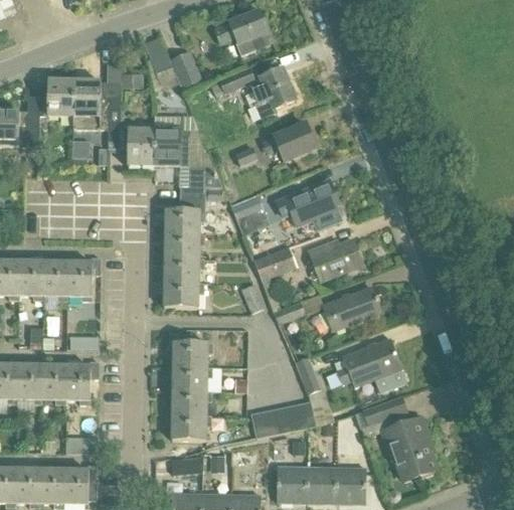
[(240,55),(255,48),(274,41),(265,17),(262,18),(258,10),(229,21),(229,23),(214,29),(219,42),(235,36),(237,41),(235,42),(240,55)]
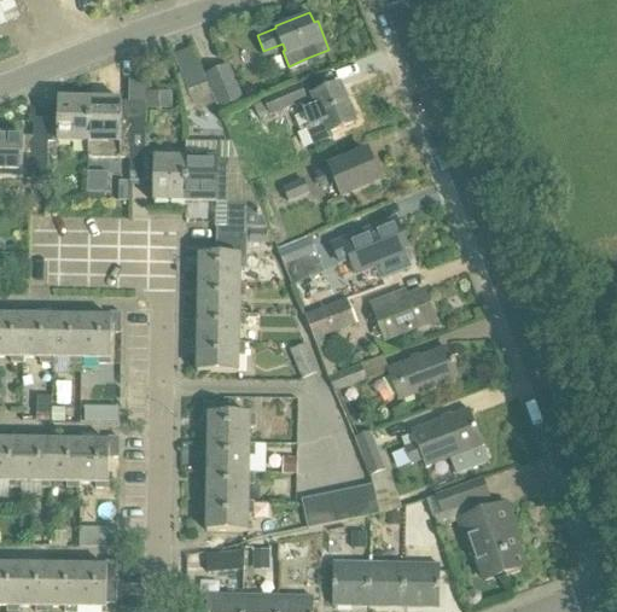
[(227,63),(205,71),(219,104),(240,95),(227,63)]
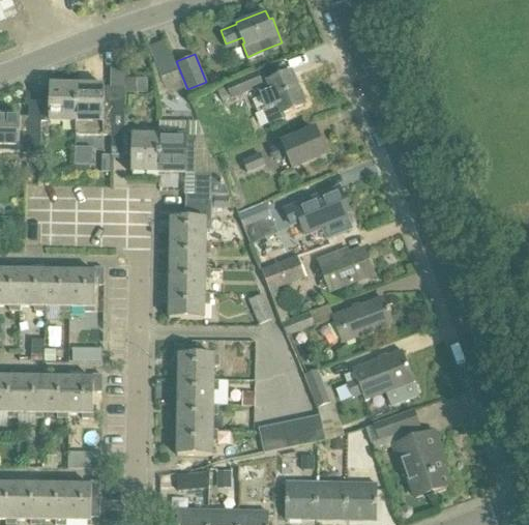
[(256,68),(224,81),(230,96),(262,83),(256,68)]
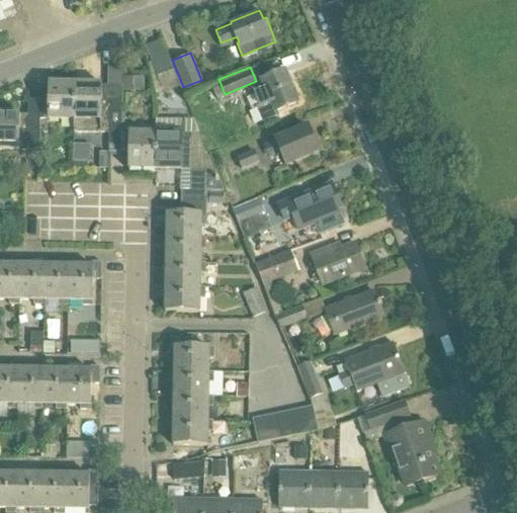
[(255,90),(259,100),(253,102),(260,118),(277,111),(275,108),(296,99),(295,96),(297,95),(293,85),(291,86),(283,68),(261,77),(265,86),(255,90)]
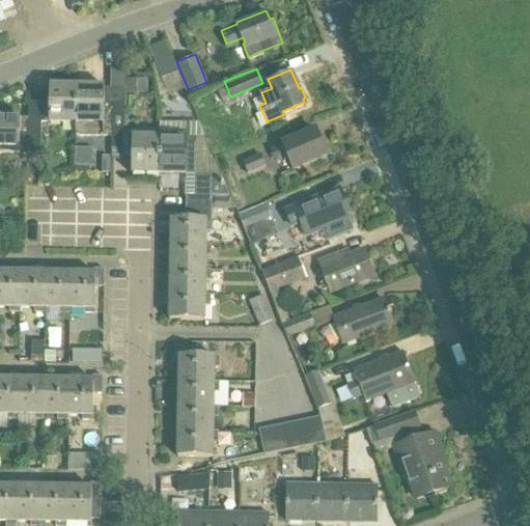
[(161,79),(166,92),(167,93),(183,87),(183,86),(180,80),(177,73),(161,79)]
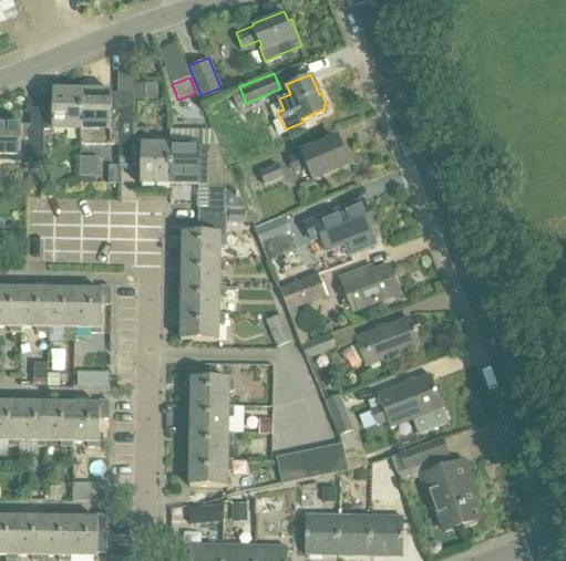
[(134,99),(158,99),(158,83),(134,83),(134,99)]
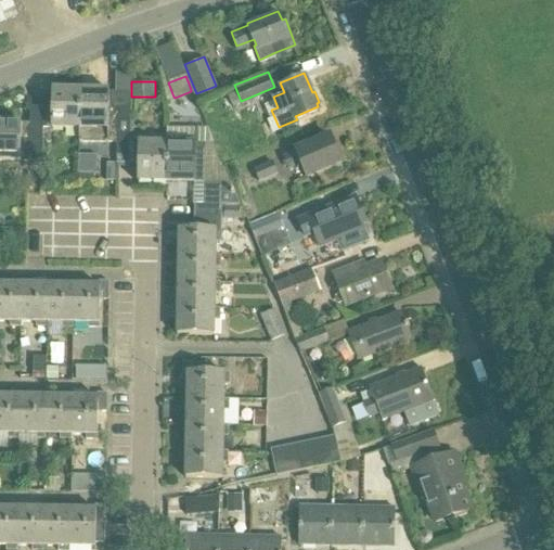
[(29,104),(29,124),(42,124),(42,125),(79,126),(80,86),(51,86),(51,104),(29,104)]
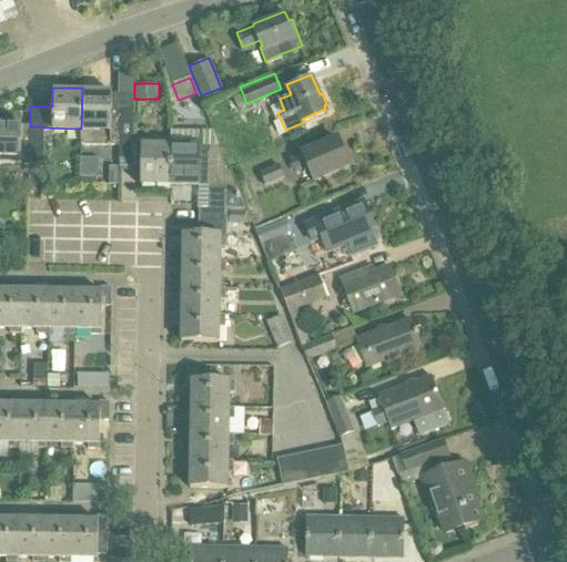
[(82,88),(81,129),(81,142),(120,143),(120,141),(132,141),(133,91),(120,91),(119,94),(110,94),(111,89),(82,88)]
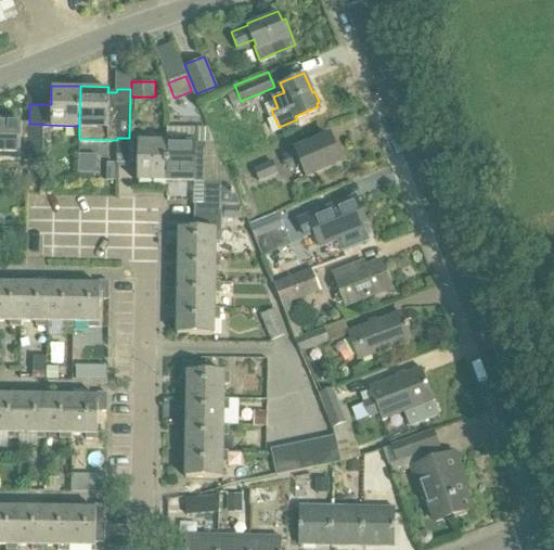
[(21,119),(0,118),(0,155),(42,156),(42,125),(42,124),(29,124),(21,123),(21,119)]
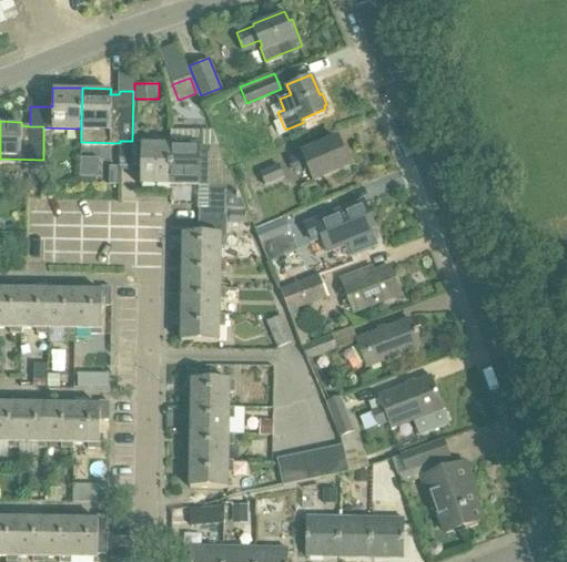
[(171,126),(171,142),(170,182),(206,183),(209,183),(209,164),(209,143),(218,143),(210,128),(171,126)]
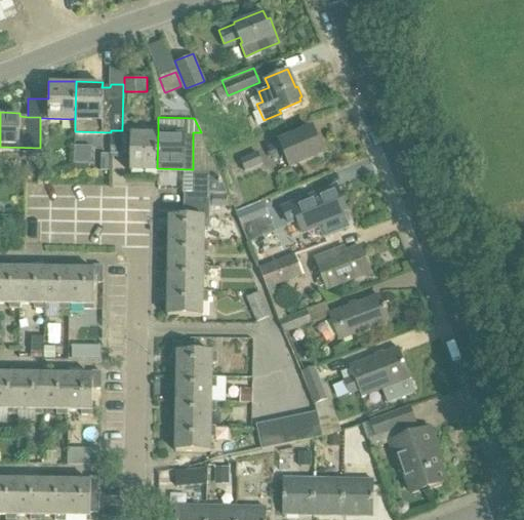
[(316,136),(311,125),(279,138),(279,140),(268,145),(273,156),(284,152),(289,164),(321,150),(320,147),(323,146),(319,135),(316,136)]
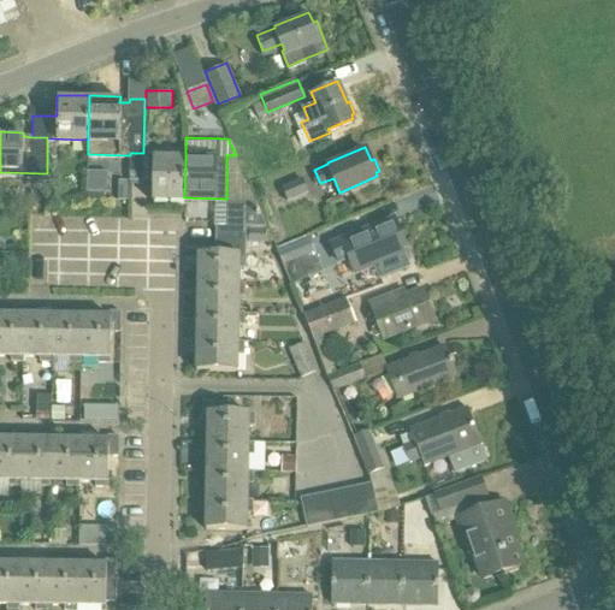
[(152,197),(184,197),(185,154),(143,153),(130,153),(130,155),(129,177),(152,177),(152,197)]
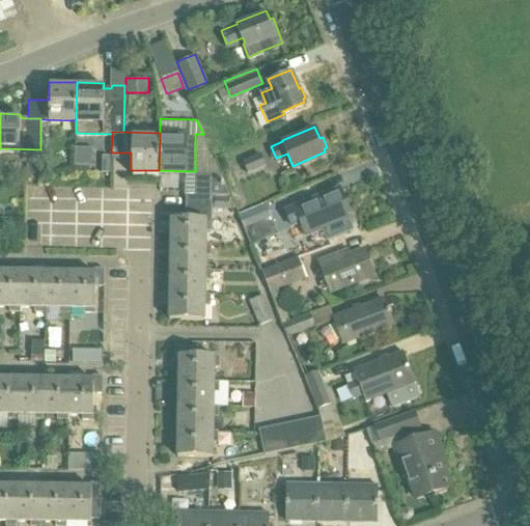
[(259,151),(242,159),(247,170),(263,163),(259,151)]
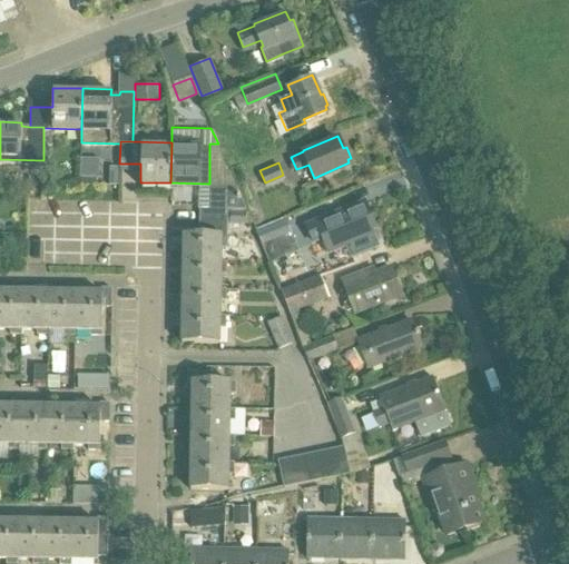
[(183,231),(183,258),(221,258),(221,243),(226,243),(226,206),(244,206),(235,186),(225,185),(225,194),(207,194),(207,184),(197,184),(197,206),(199,206),(198,231),(183,231)]
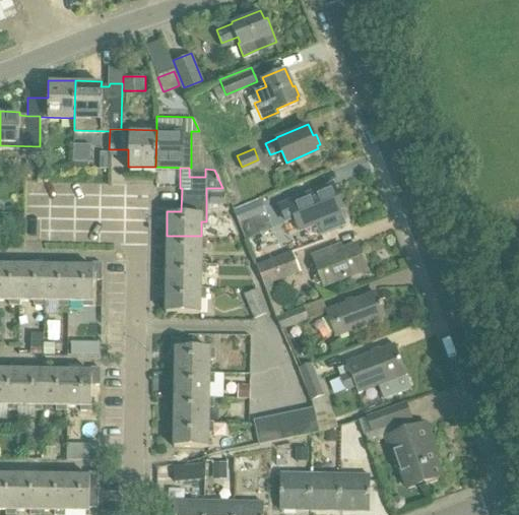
[(344,213),(332,182),(287,200),(299,228),(323,217),(325,221),(344,213)]
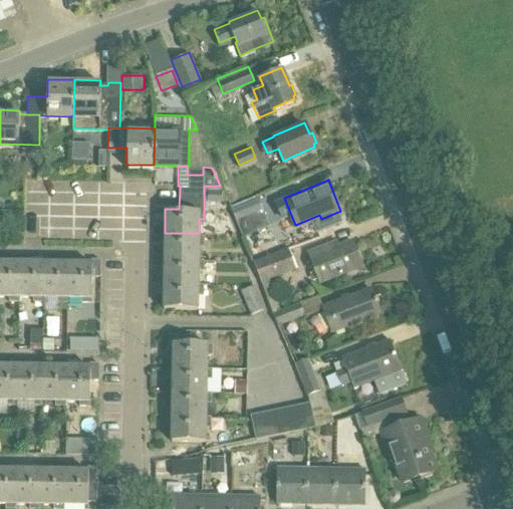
[(256,194),(230,205),(242,234),(268,223),(261,207),(273,202),(269,193),(258,197),(256,194)]
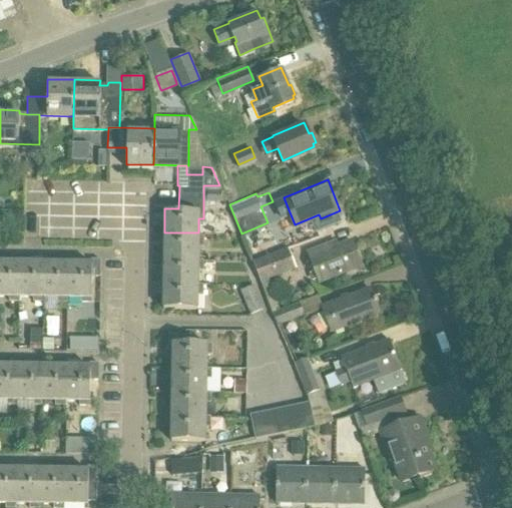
[(203,205),(204,219),(217,219),(216,205),(203,205)]
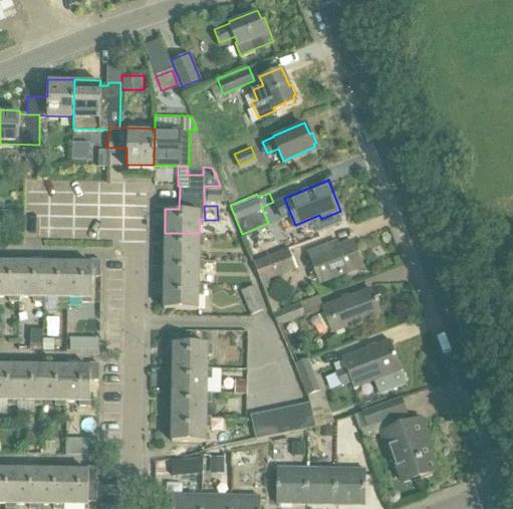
[(203,233),(199,233),(165,233),(164,257),(198,257),(198,243),(203,243),(203,233)]
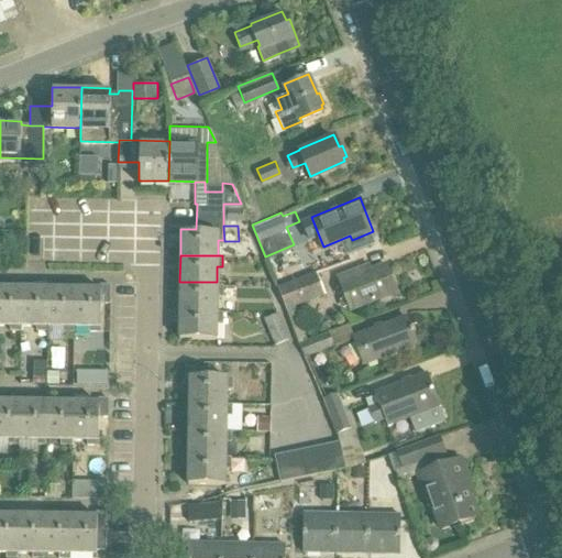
[(349,307),(396,288),(385,262),(367,269),(365,263),(335,274),(349,307)]
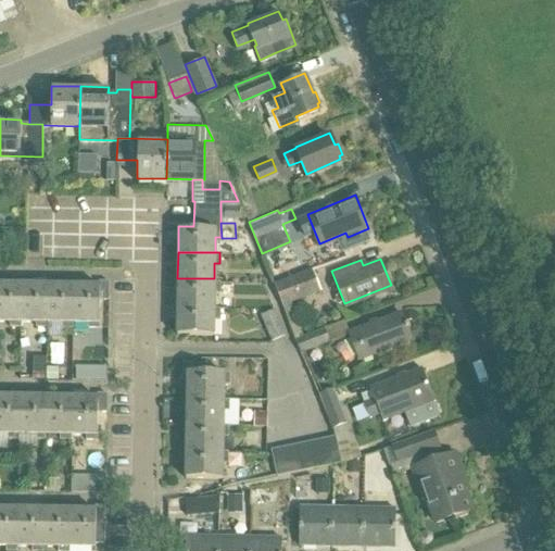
[(312,267),(274,282),(281,301),(319,287),(312,267)]
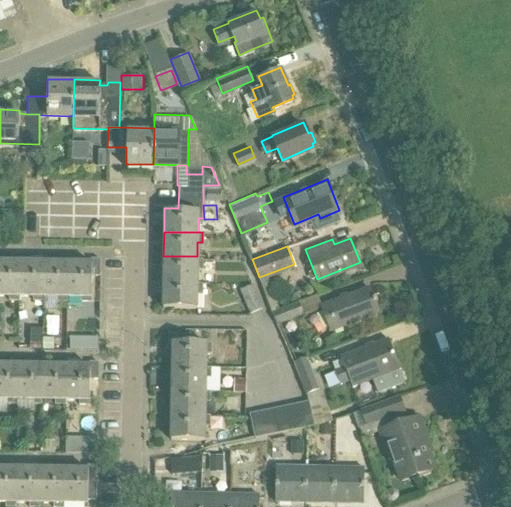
[(67,260),(66,294),(80,294),(80,299),(90,299),(91,273),(99,273),(99,256),(90,256),(90,260),(67,260)]
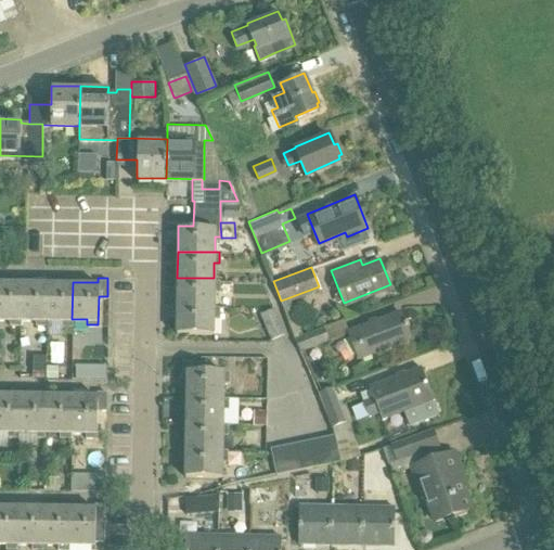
[(231,279),(214,278),(177,278),(177,304),(214,305),(214,290),(231,290),(231,279)]
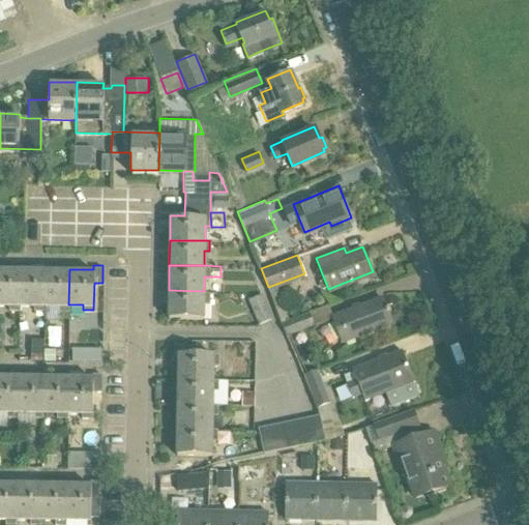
[(19,309),(19,303),(20,268),(0,267),(0,302),(8,303),(8,309),(19,309)]
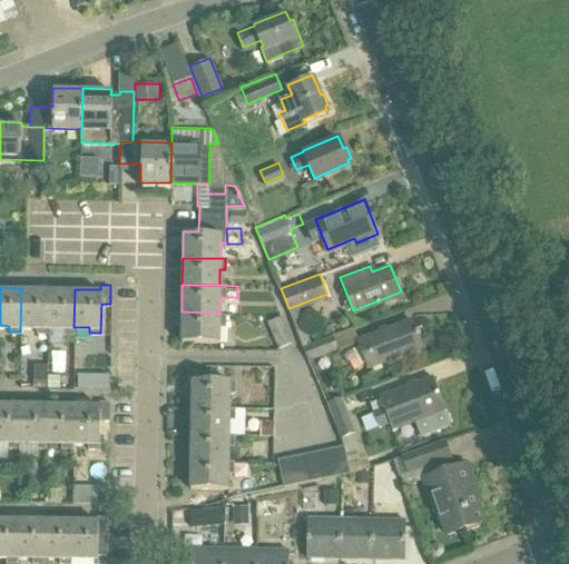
[(47,332),(47,326),(48,288),(21,288),(20,326),(36,326),(36,332),(47,332)]
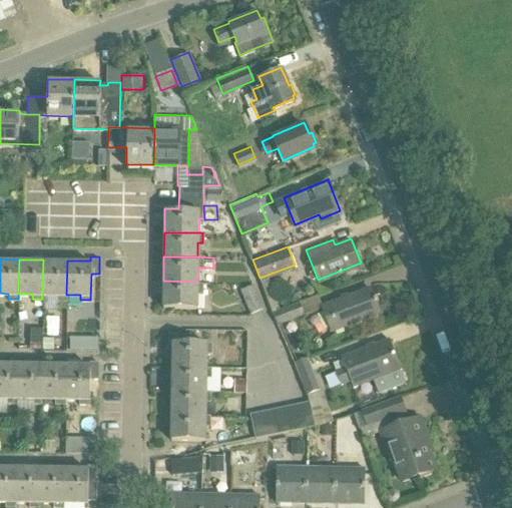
[(66,299),(66,295),(67,261),(43,260),(42,294),(56,295),(56,299),(66,299)]
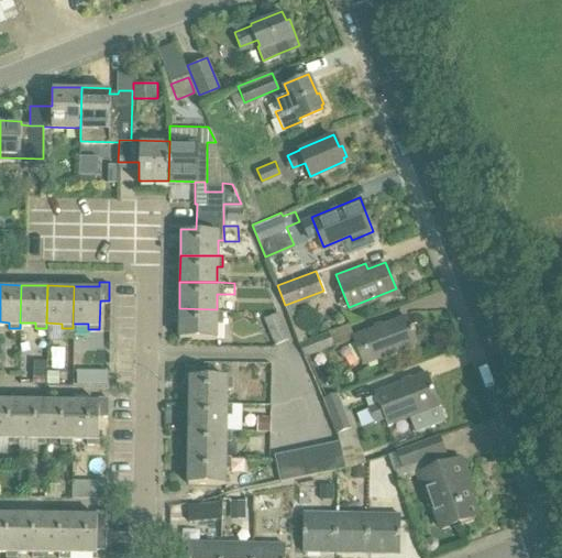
[(222,309),(217,309),(179,308),(178,336),(216,337),(216,320),(221,320),(222,309)]
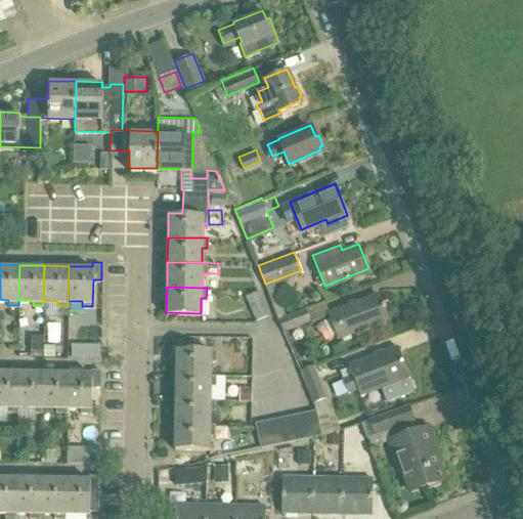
[(268,312),(258,289),(246,294),(256,317),(268,312)]
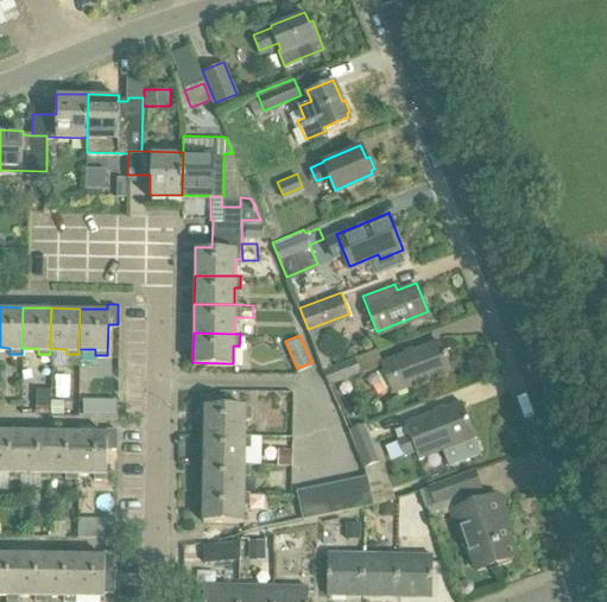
[(392,391),(449,368),(444,355),(446,354),(444,350),(442,350),(437,337),(380,360),(392,391)]
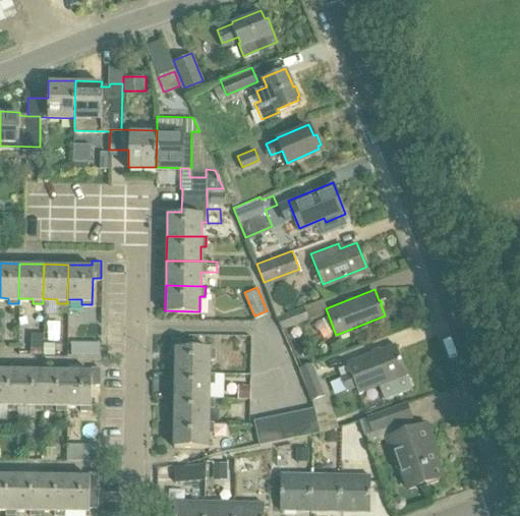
[(299,307),(276,317),(280,326),(302,317),(299,307)]
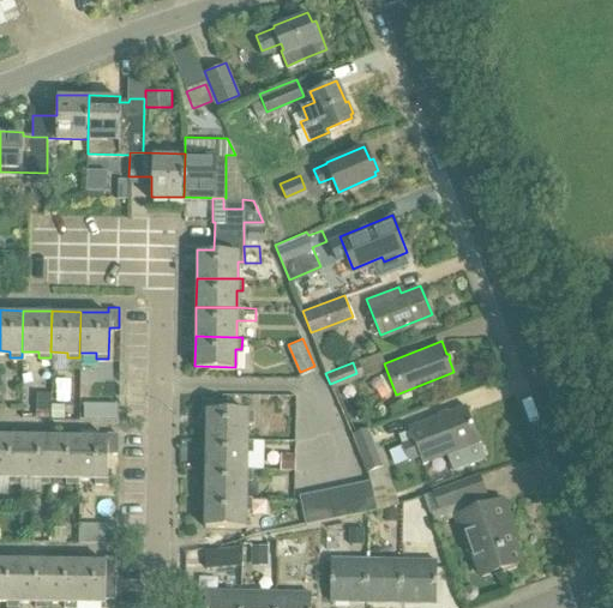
[(49,407),(49,389),(35,389),(34,407),(49,407)]
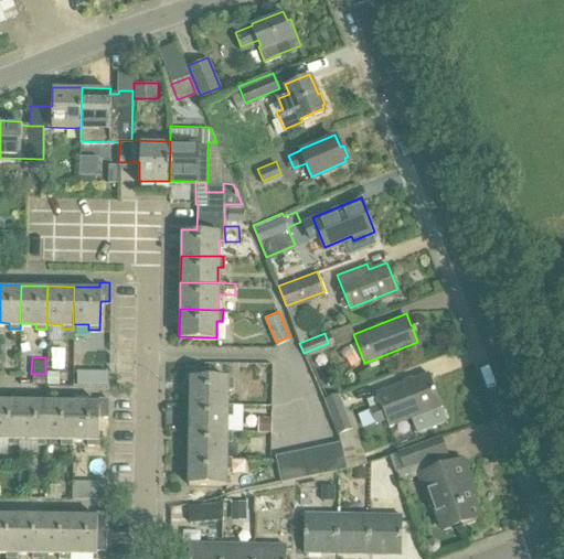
[(190,375),(190,400),(227,401),(227,386),(233,387),(233,375),(204,375),(204,365),(185,365),(185,375),(190,375)]
